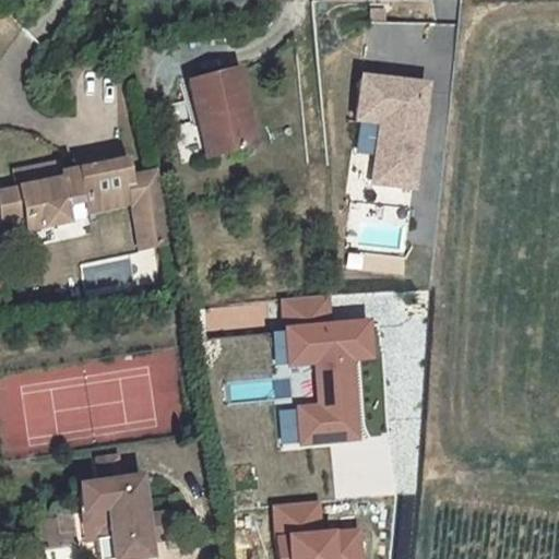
[(435,81),(365,71),(358,121),(380,125),(372,186),(419,191),(435,81)]
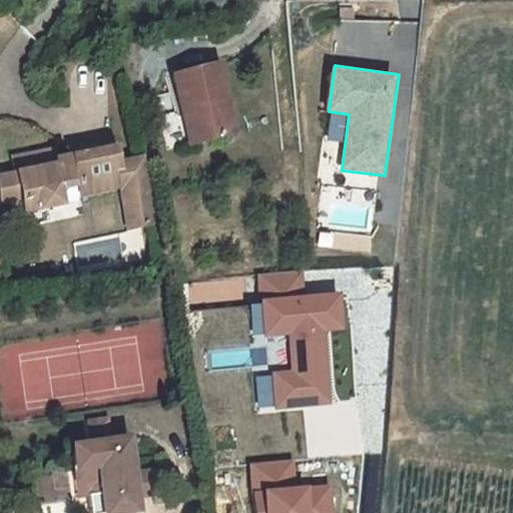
[(150,77),(158,115),(166,113),(174,147),(211,138),(194,67),(150,77)]
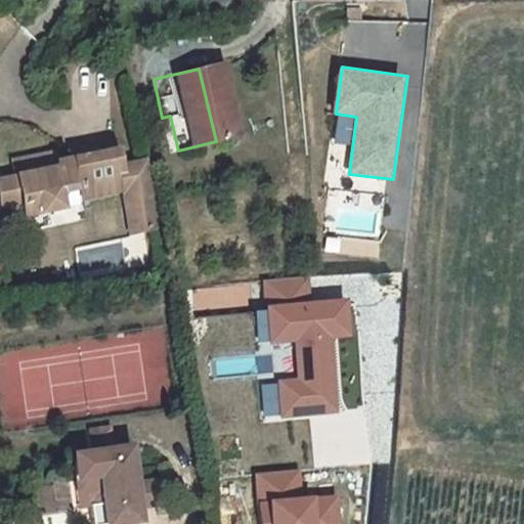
[(178,150),(170,116),(162,118),(170,153),(178,150)]
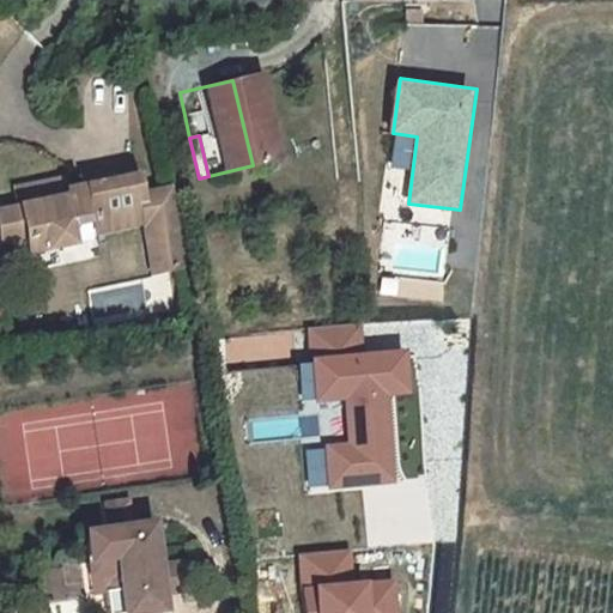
[(0,263),(22,259),(55,250),(52,234),(61,232),(64,244),(115,232),(128,281),(159,274),(139,195),(108,202),(102,175),(50,187),(54,199),(31,204),(28,193),(0,199),(0,263)]
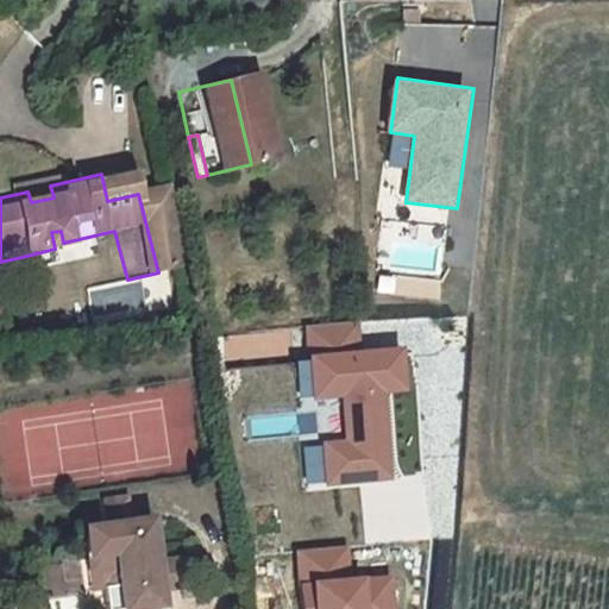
[(0,281),(26,275),(22,257),(0,262),(0,281)]
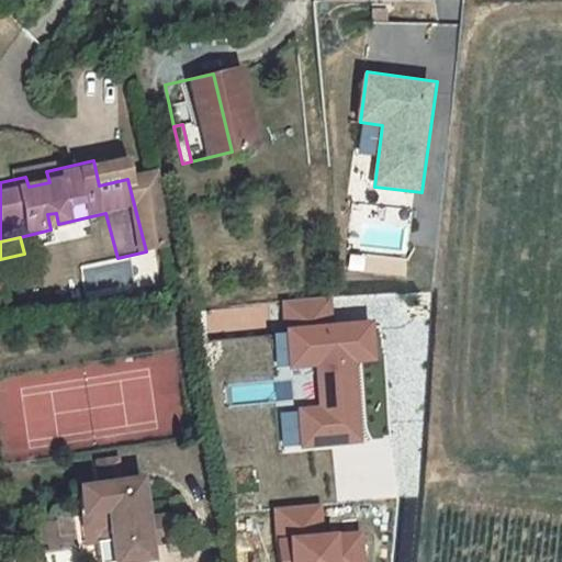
[(228,329),(268,329),(268,310),(228,310),(228,329)]
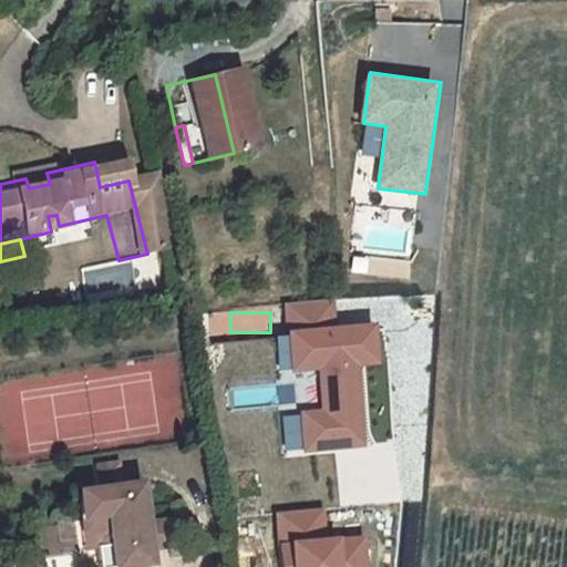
[(375,326),(292,332),(296,373),(317,372),(320,408),(301,409),(305,453),(369,449),(362,364),(378,363),(375,326)]
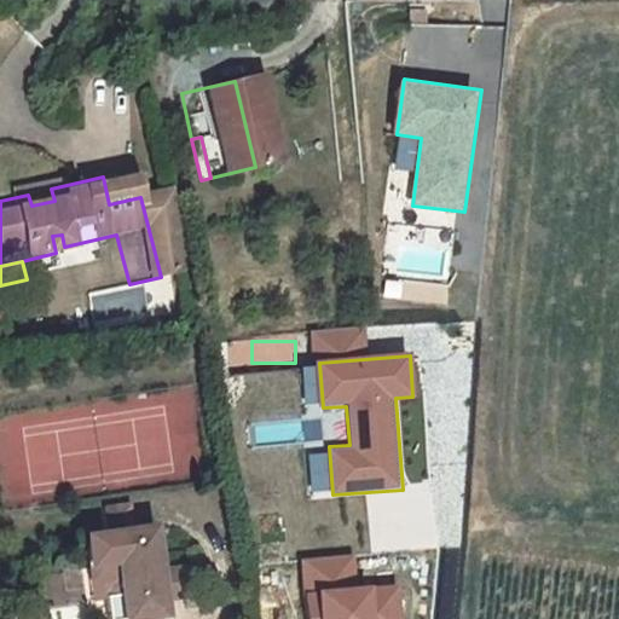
[(305,369),(307,405),(320,405),(318,369),(305,369)]
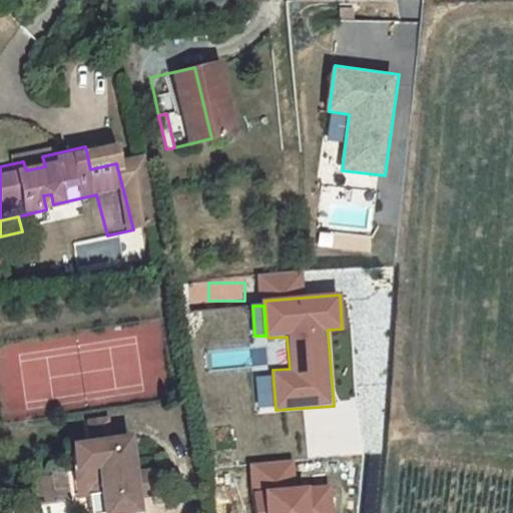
[(257,377),(259,407),(275,405),(272,376),(257,377)]
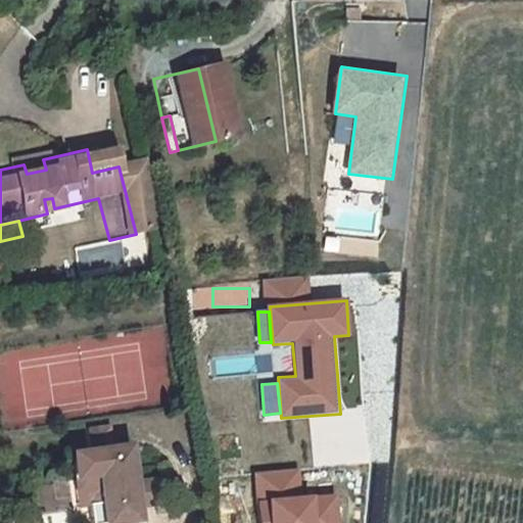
[(87,436),(69,439),(74,465),(53,469),(59,500),(56,501),(59,519),(74,517),(75,522),(121,522),(120,512),(132,510),(129,494),(115,496),(108,459),(92,461),(87,436)]
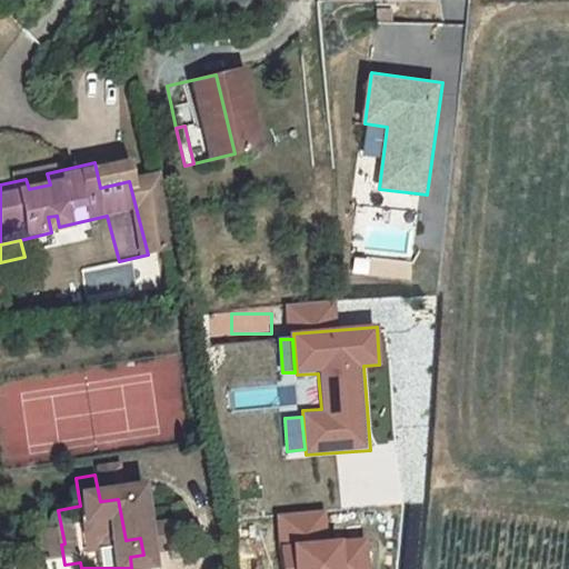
[(328,508),(277,512),(282,568),(369,568),(366,537),(331,540),(328,508)]
